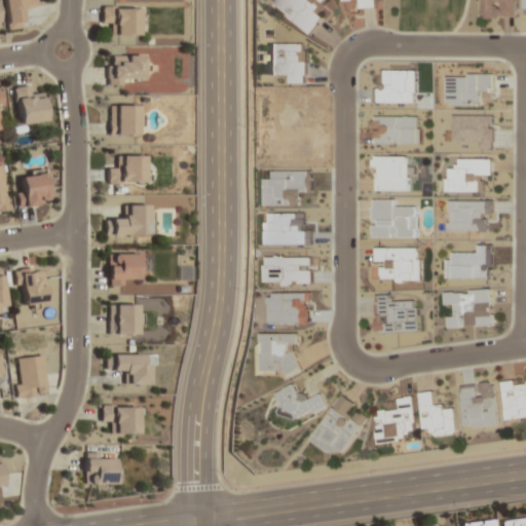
[(2,0),(5,29),(24,28),(22,8),(33,7),(31,0),(2,0)]
